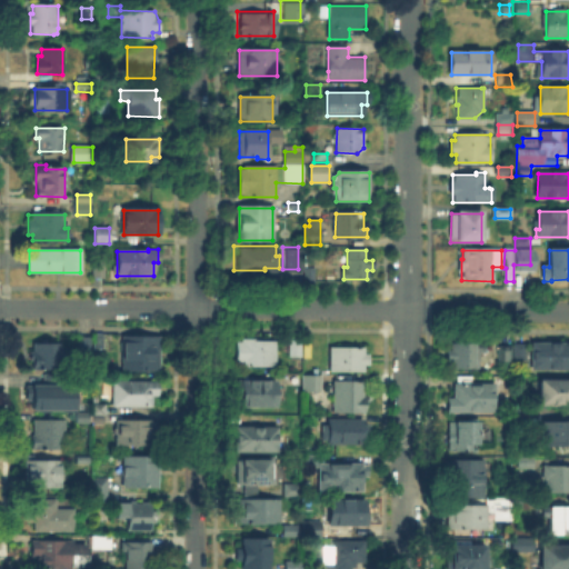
[(92,266),(101,266),(101,282),(92,282),(92,266)]
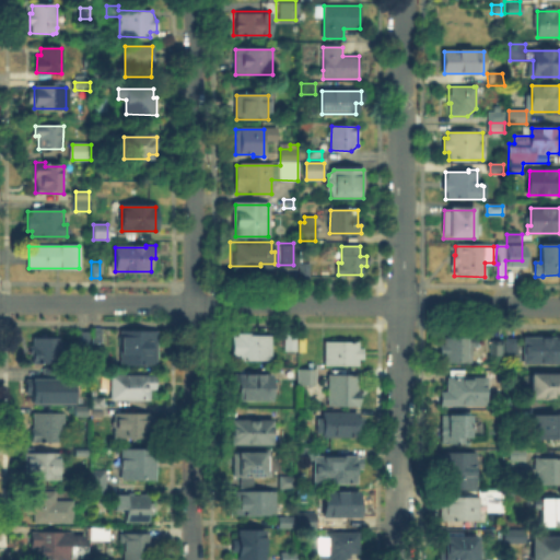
[(306,261),(306,275),(296,275),(296,261),(306,261)]
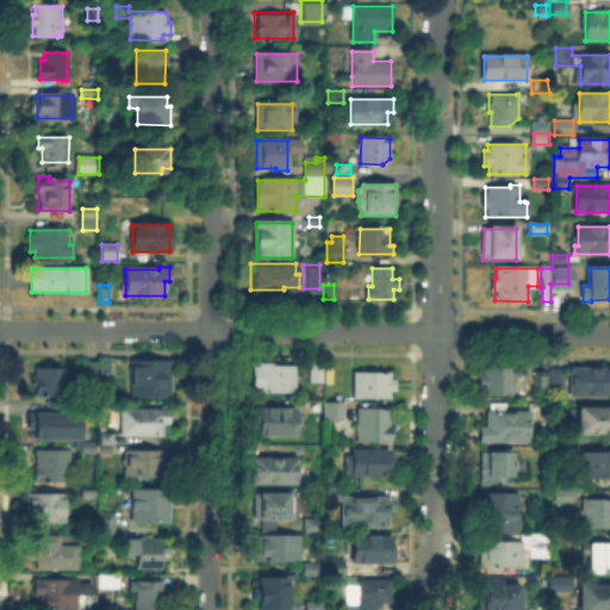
[(100,359),(110,359),(110,374),(100,374),(100,359)]
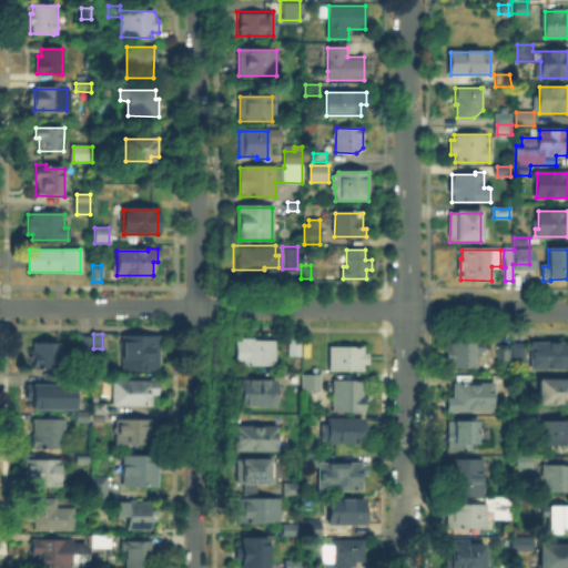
[(78,337),(89,337),(89,353),(77,353),(78,337)]
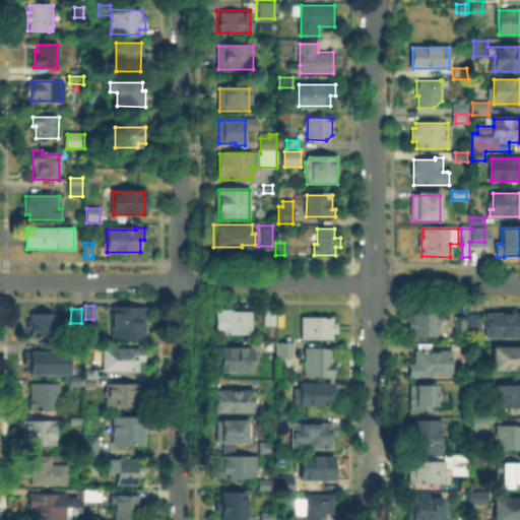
[(113,309),(145,309),(145,338),(113,338),(113,309)]
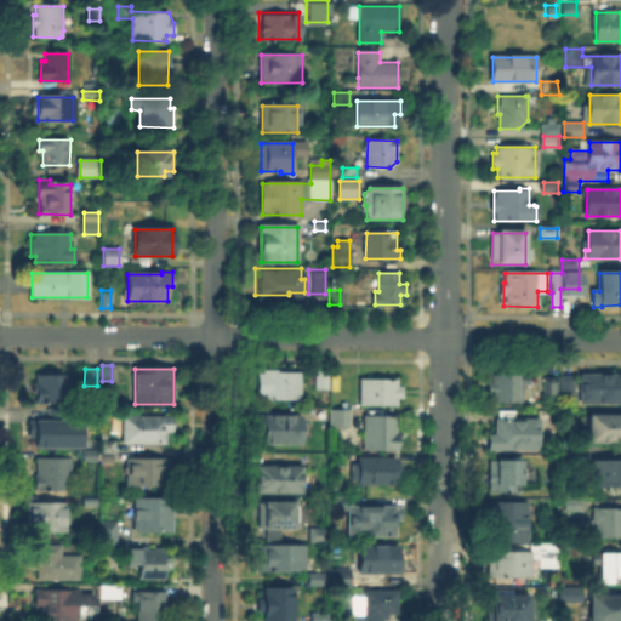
[(302,398),(260,398),(260,371),(302,371),(302,398)]
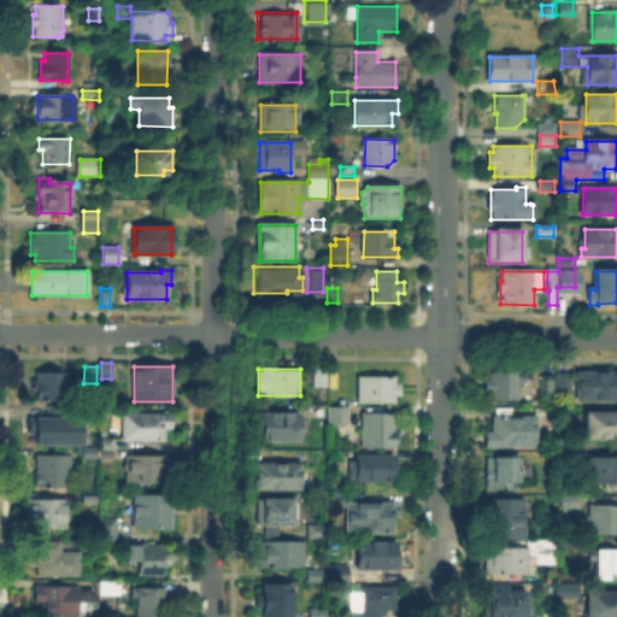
[(315,369),(328,369),(328,387),(315,386),(315,369)]
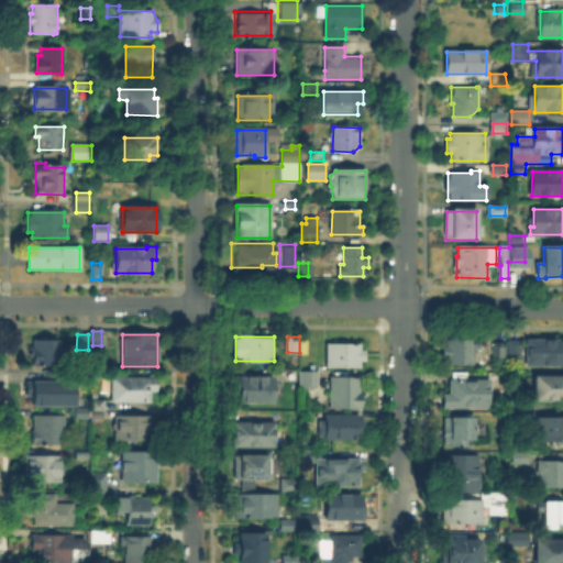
[(446,341),(478,341),(478,351),(470,351),(470,365),(446,365),(446,341)]
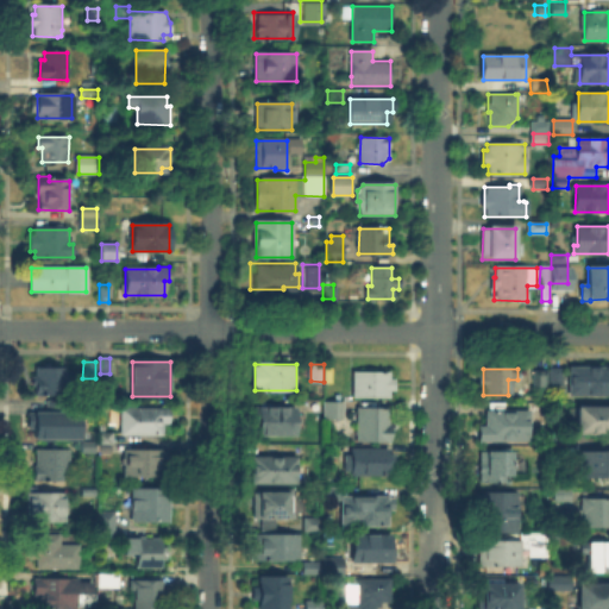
[(608,369),(608,395),(571,395),(571,369),(608,369)]
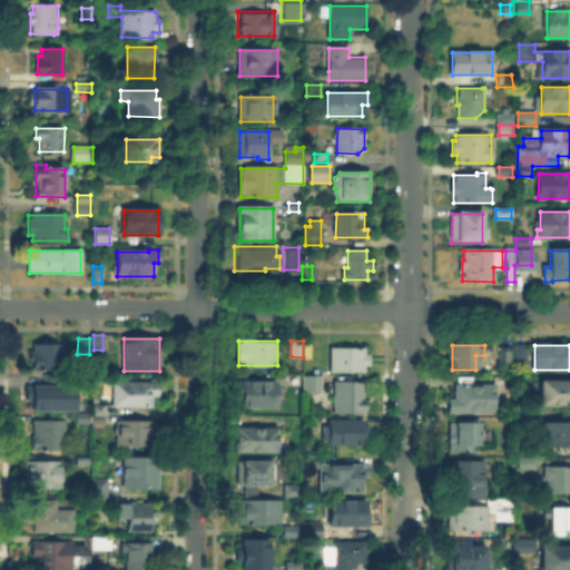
[(59,346),(59,369),(33,369),(33,346),(59,346)]
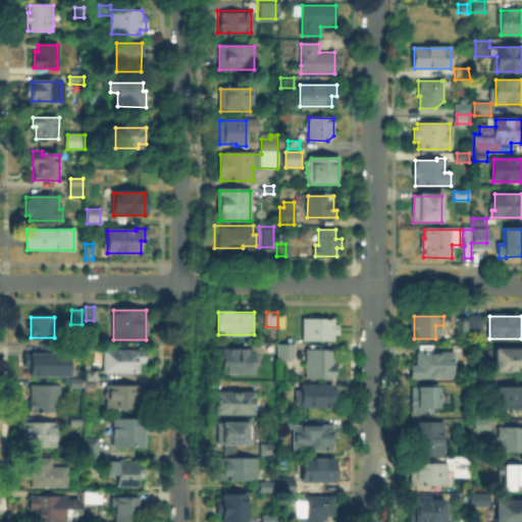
[(481,317),(481,331),(473,331),(473,317),(481,317)]
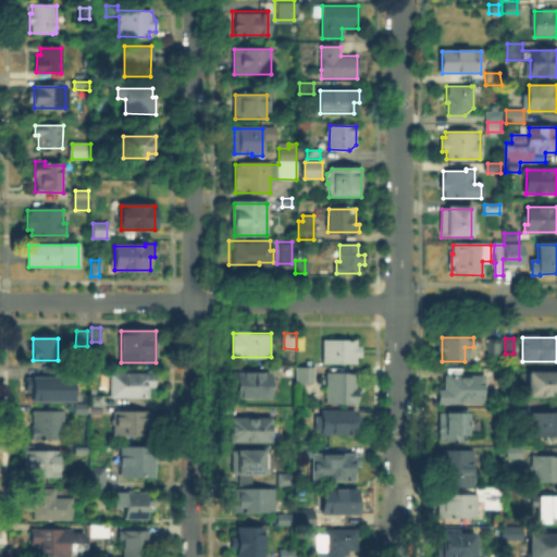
[(358,342),(359,362),(323,362),(323,341),(358,342)]
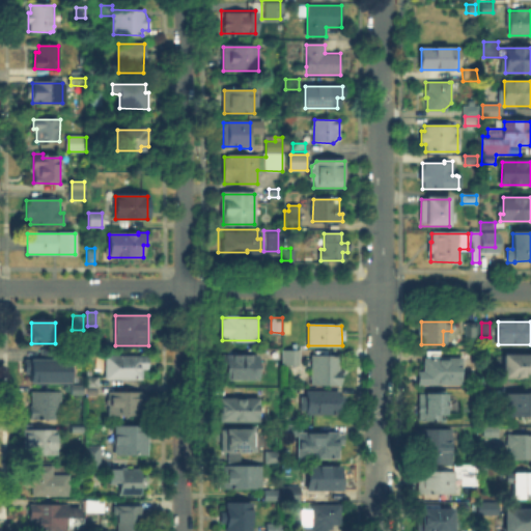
[(477,325),(478,340),(466,340),(466,325),(477,325)]
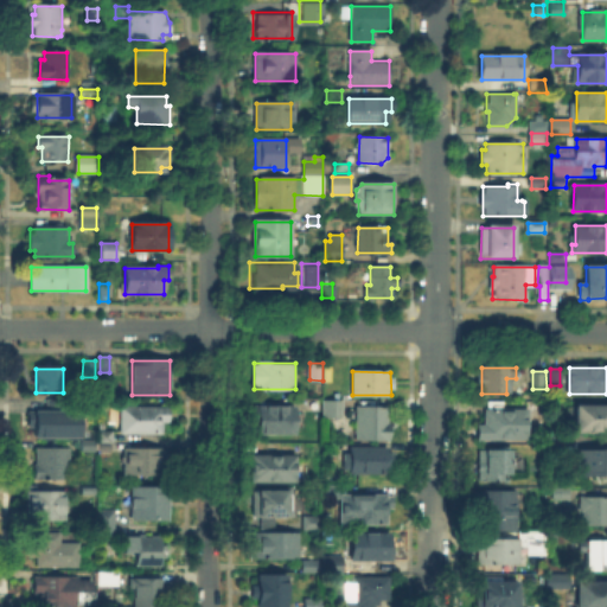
[(32,411),(48,411),(48,400),(62,400),(62,411),(76,411),(76,429),(66,429),(66,439),(32,439),(32,411)]
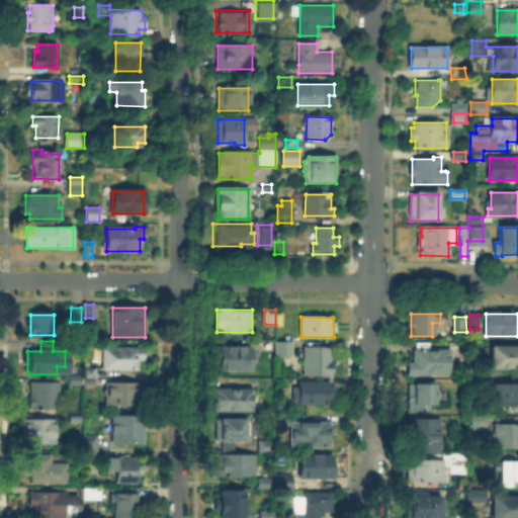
[(430,343),(430,350),(449,350),(449,375),(409,375),(409,365),(411,363),(415,363),(415,358),(416,357),(416,343),(430,343)]
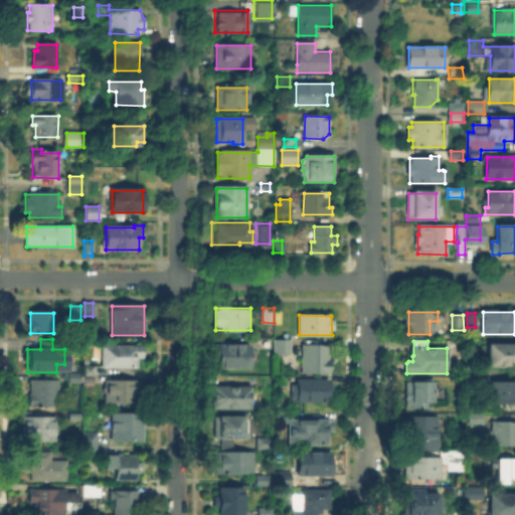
[(290,342),(291,353),(276,353),(275,342),(290,342)]
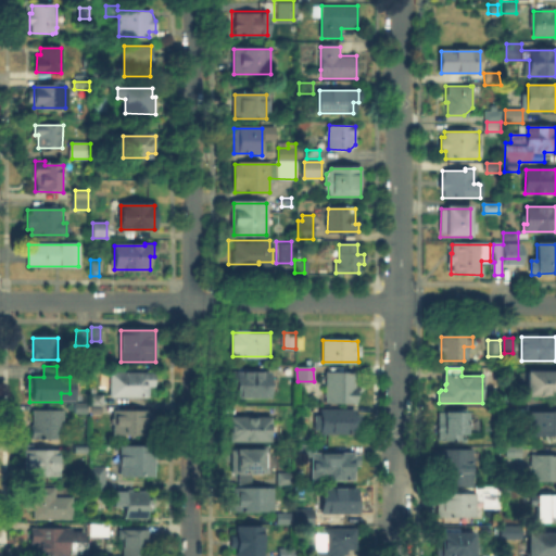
[(247,373),(255,373),(269,371),(269,396),(238,396),(238,373),(247,373)]
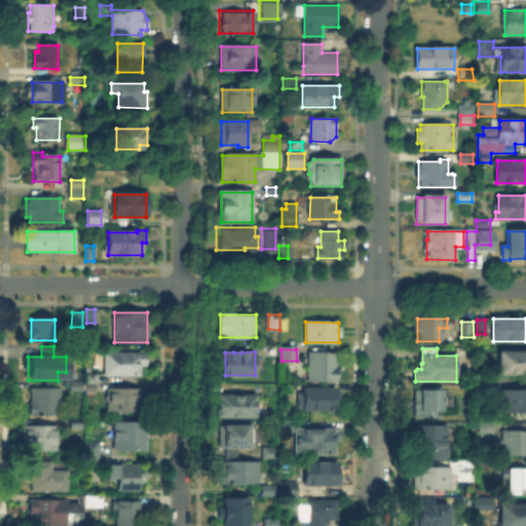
[(116,353),(140,353),(146,353),(146,368),(140,368),(140,375),(106,375),(106,354),(116,353)]
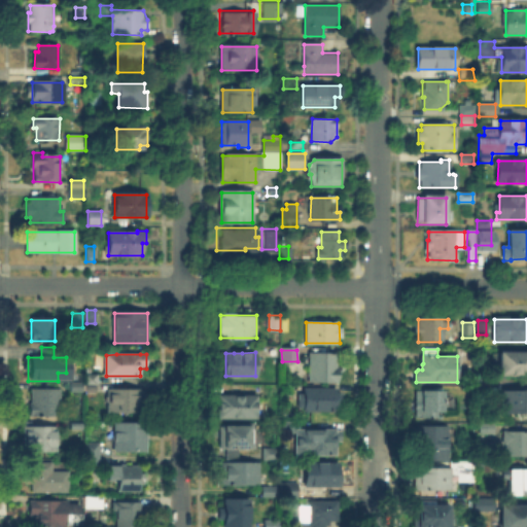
[(336,355),(336,366),(339,366),(339,382),(310,382),(310,354),(336,355)]
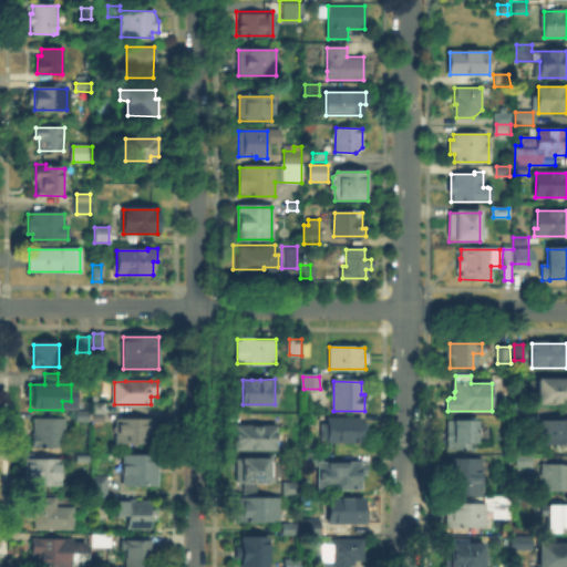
[(566,403),(539,403),(539,381),(566,381),(566,403)]
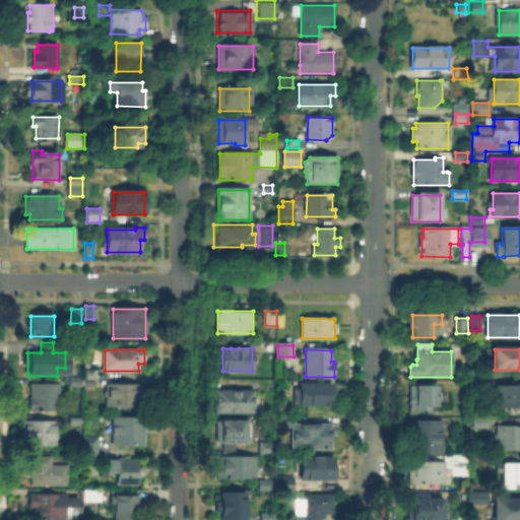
[(86,369),(98,369),(98,379),(86,379),(86,369)]
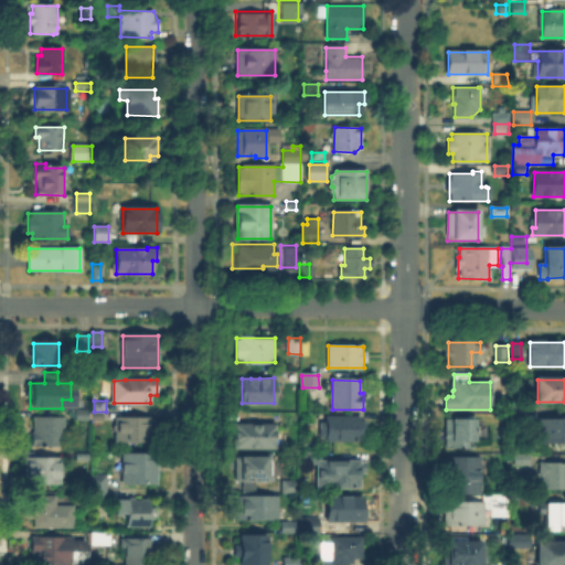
[(513,405),(526,405),(526,425),(513,425),(513,405)]
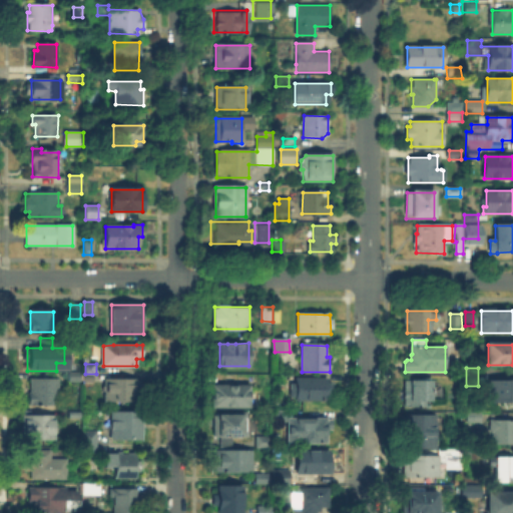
[(70,372),(81,373),(81,382),(70,382),(70,372)]
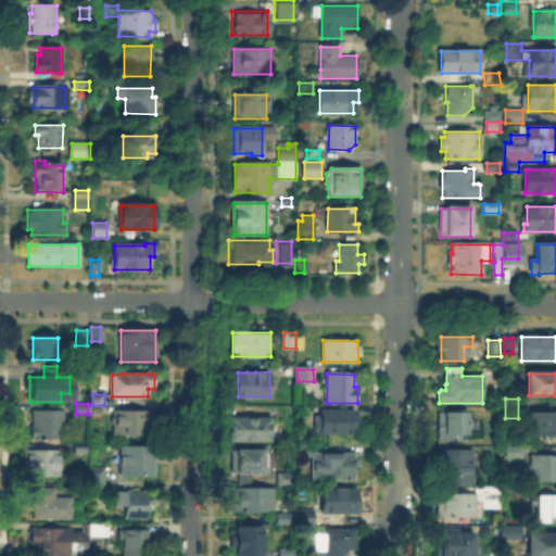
[(355,412),(355,416),(359,416),(359,433),(321,433),(321,411),(355,412)]
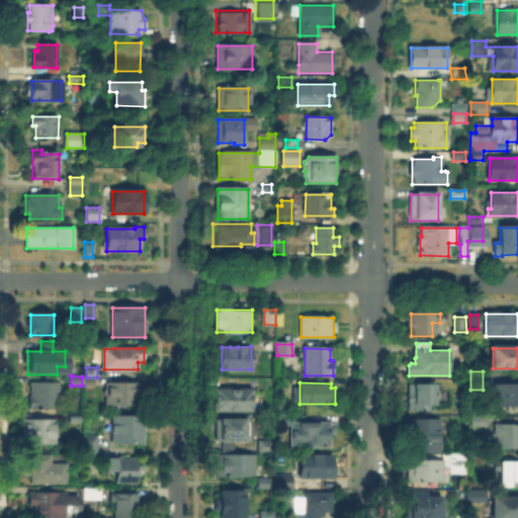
[(59,384),(59,408),(30,408),(30,383),(59,384)]
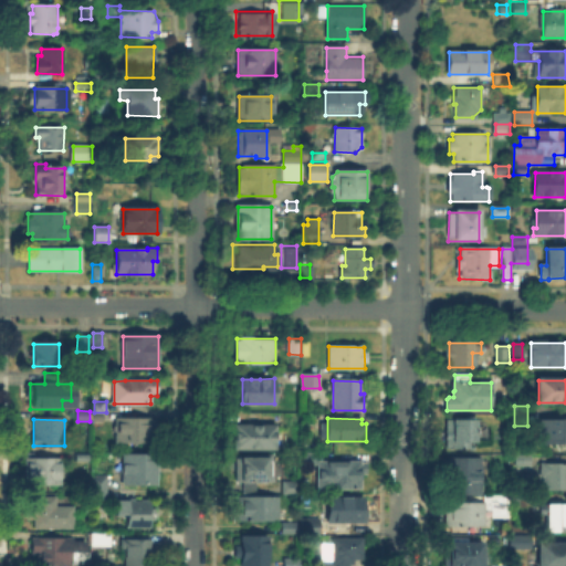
[(116,420),(157,420),(157,442),(116,442),(116,420)]
